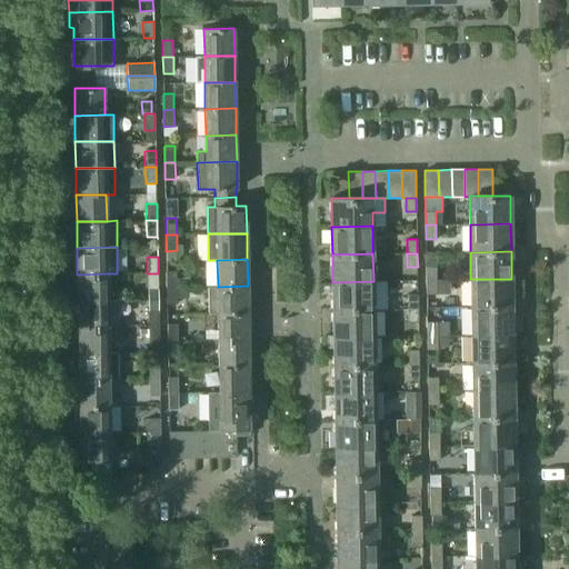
[(426,266),(427,280),(437,280),(437,266),(426,266)]
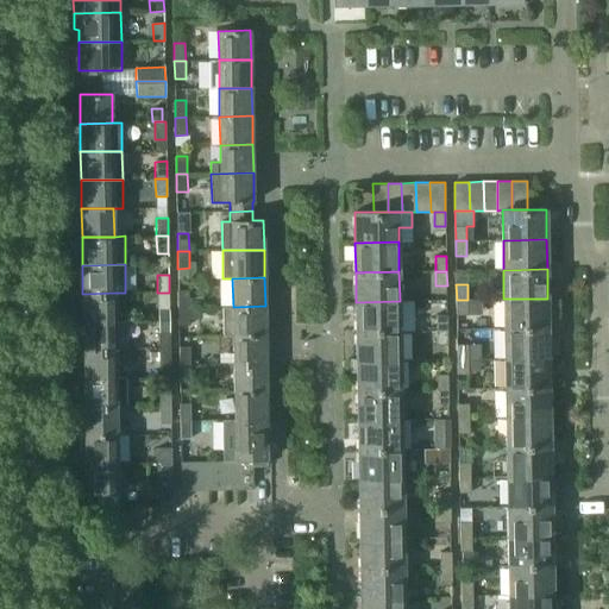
[(179,290),(179,308),(190,308),(189,290),(179,290)]
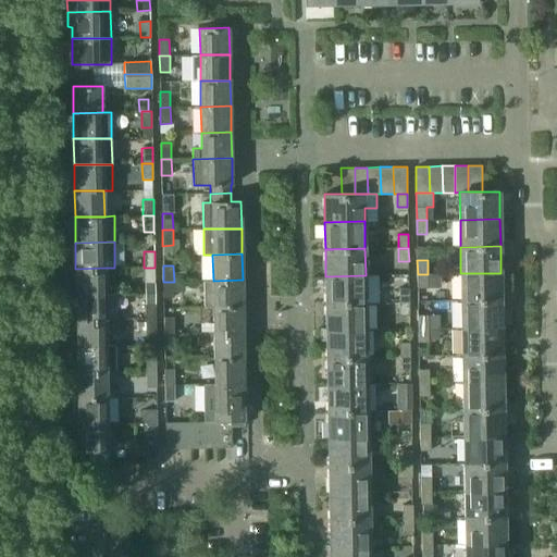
[(75,269),(76,295),(106,294),(106,268),(75,269)]
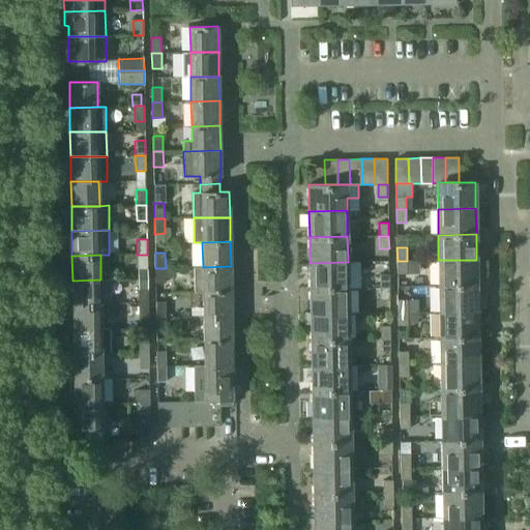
[(147,255),(137,255),(138,269),(147,269),(147,255)]
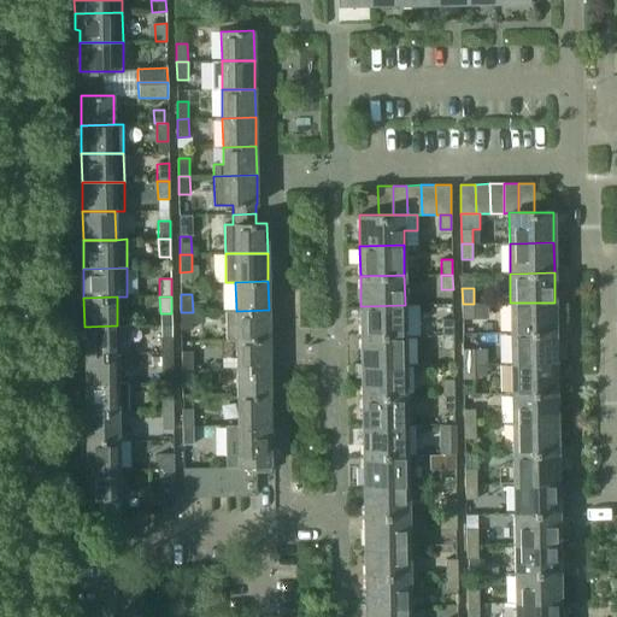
[(510,303),(511,333),(556,333),(554,303),(510,303)]
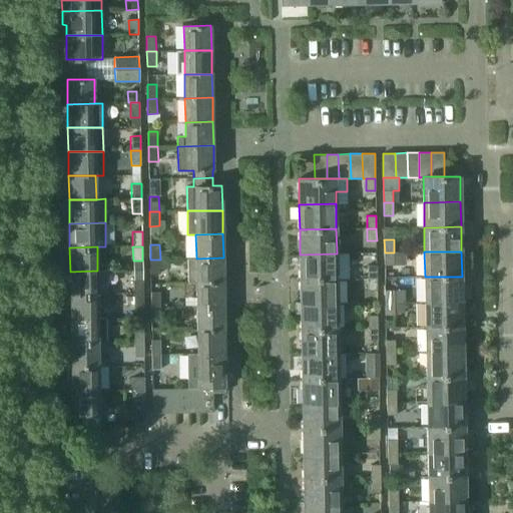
[(394,252),(385,252),(385,266),(394,265),(394,252)]
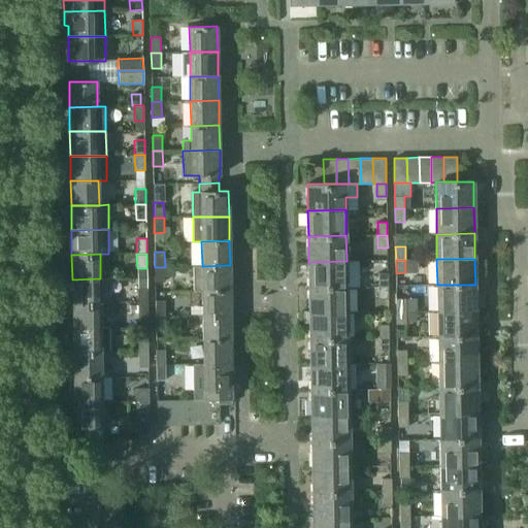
[(308,262),(308,288),(347,287),(347,261),(308,262)]
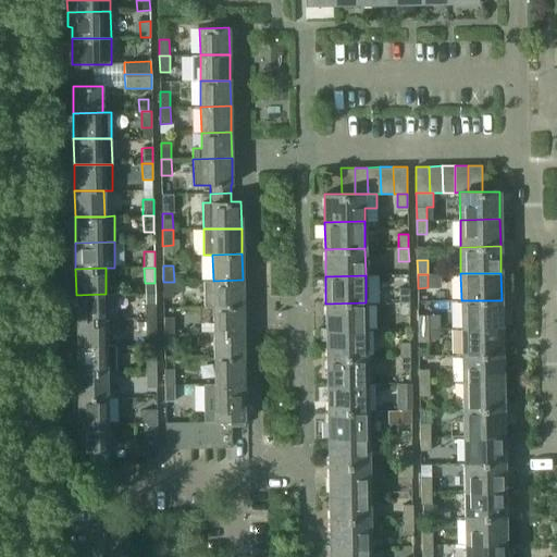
[(205,307),(213,307),(243,306),(243,280),(213,281),(205,281),(205,307)]
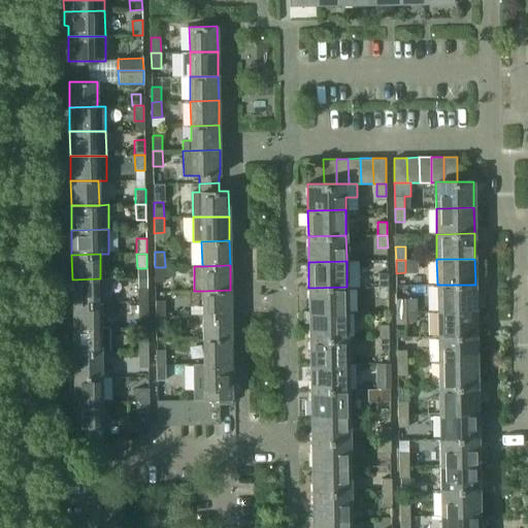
[(165,267),(155,267),(155,283),(165,283),(165,267)]
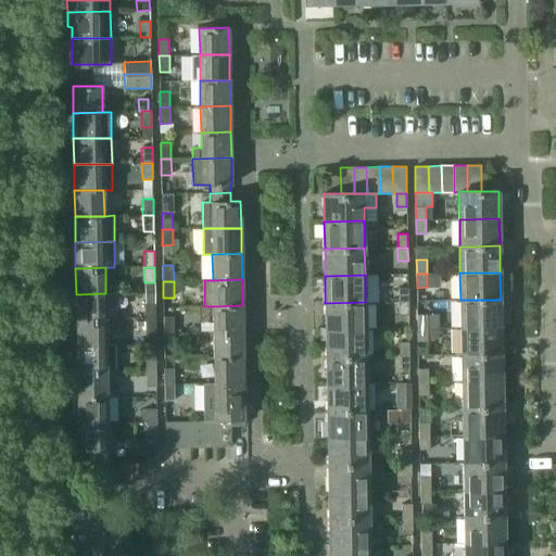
[(399,288),(399,302),(408,301),(408,288),(399,288)]
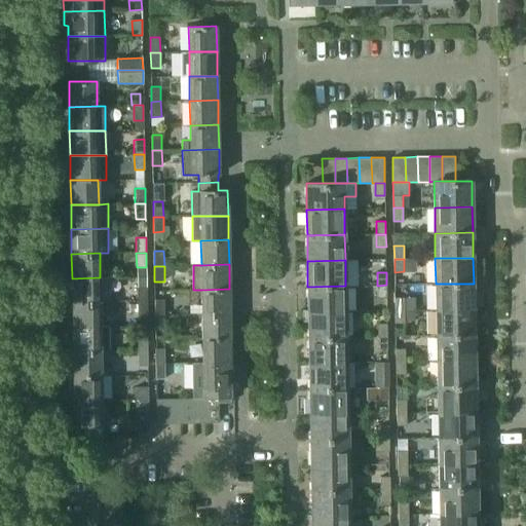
[(72,278),(72,302),(100,302),(100,277),(72,278)]
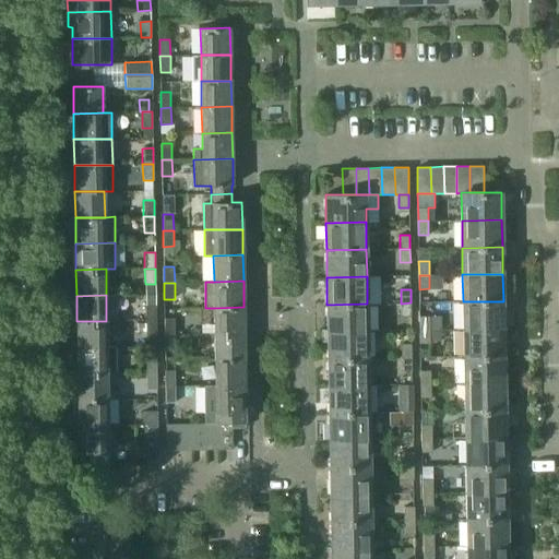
[(463,301),(463,329),(503,329),(503,301),(463,301)]
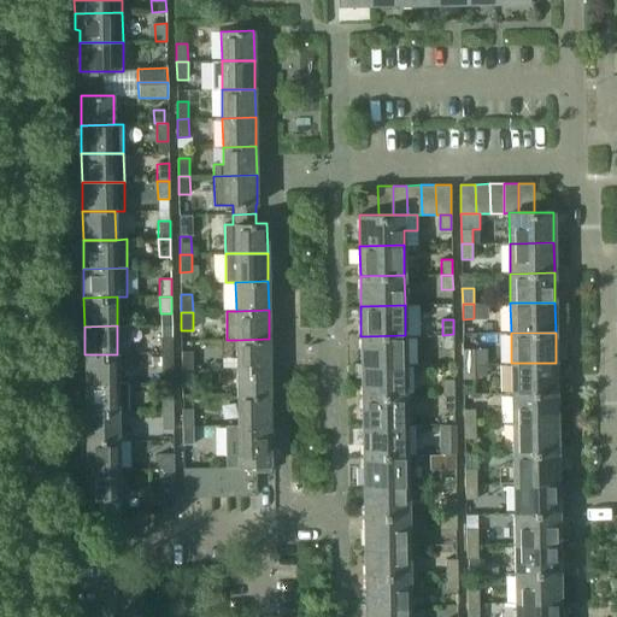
[(453,334),(442,335),(442,350),(454,348),(453,334)]
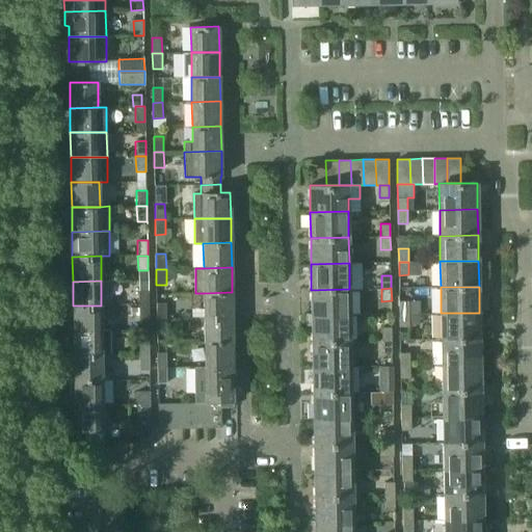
[(311,290),(312,316),(350,315),(349,289),(311,290)]
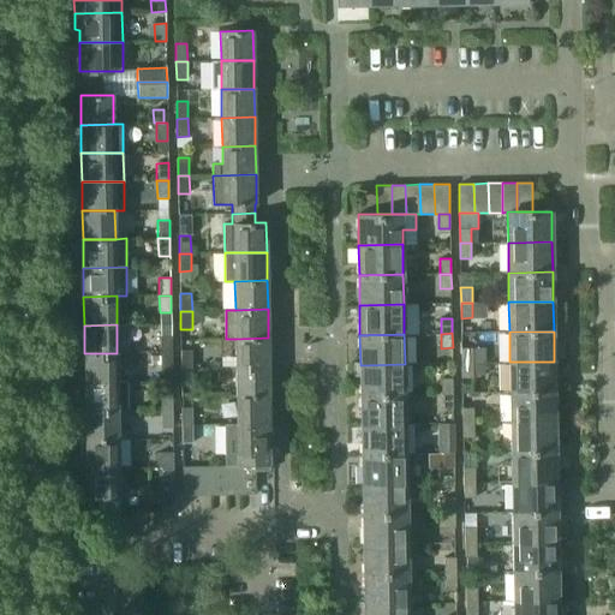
[(160,335),(160,352),(172,352),(171,335),(160,335)]
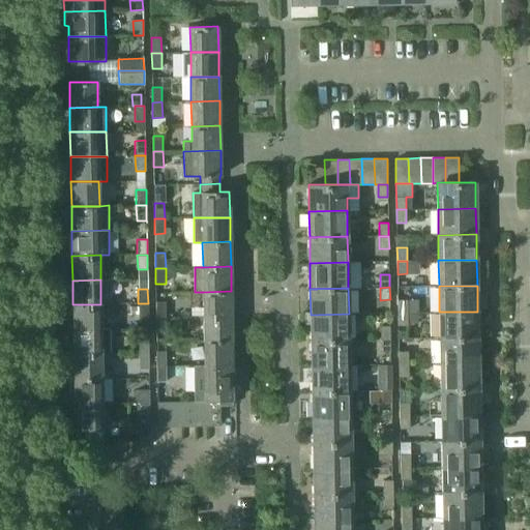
[(203,292),(204,317),(231,316),(231,291),(203,292)]
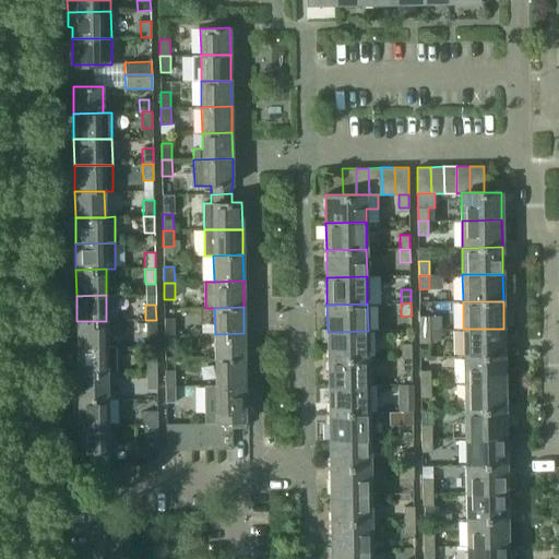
[(419,316),(420,330),(430,330),(430,316),(419,316)]
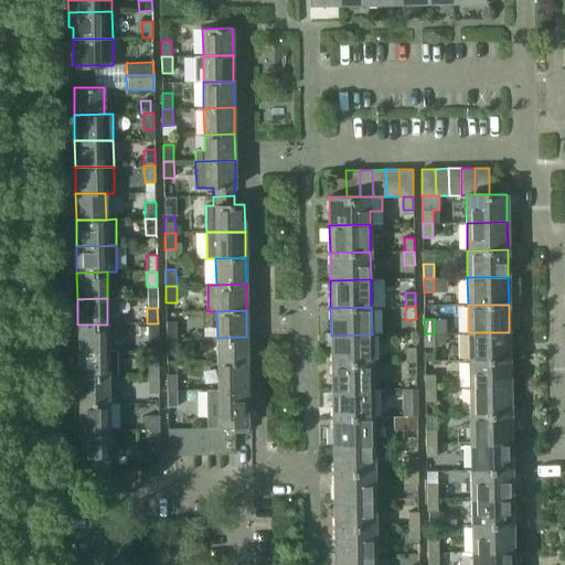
[(167,322),(167,338),(177,338),(177,322),(167,322)]
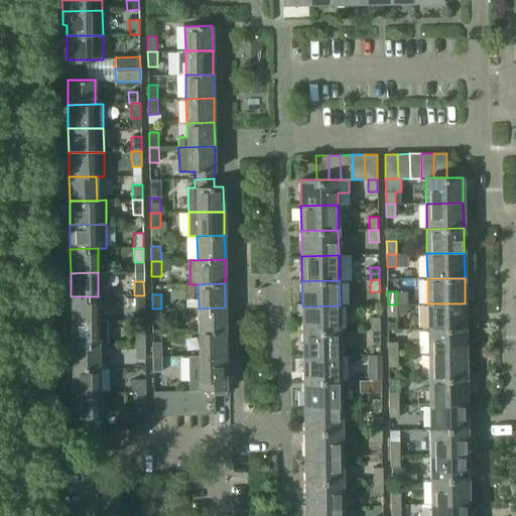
[(144,295),(134,295),(134,310),(144,310),(144,295)]
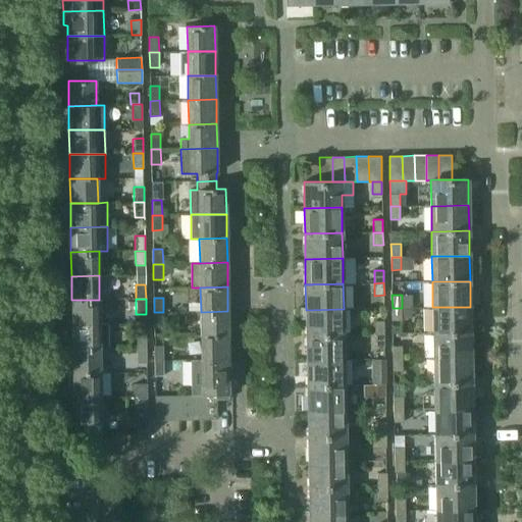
[(71,300),(72,324),(100,324),(99,300),(71,300)]
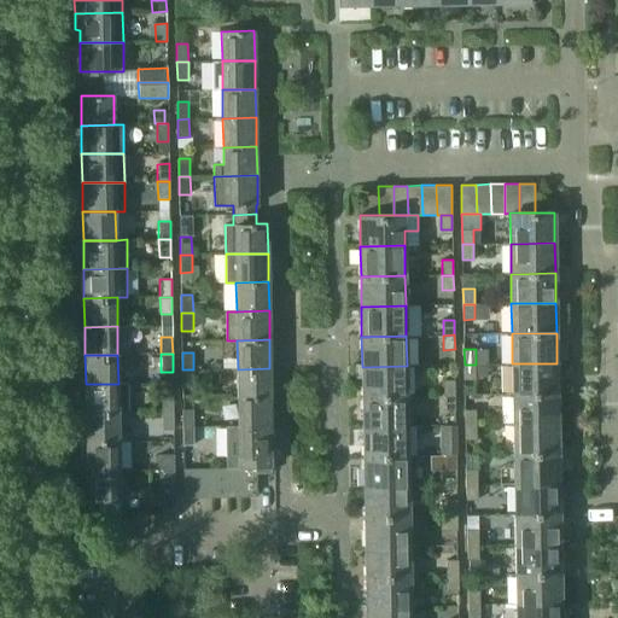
[(512,363),(513,394),(558,394),(557,363),(512,363)]
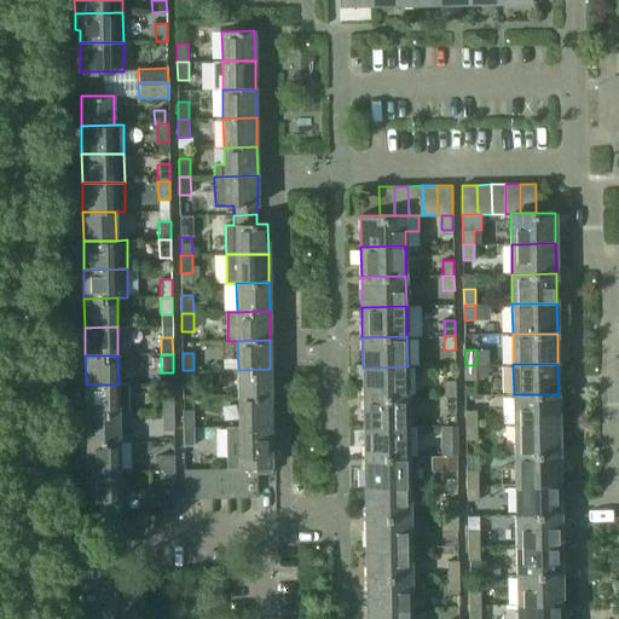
[(476,365),(466,365),(466,380),(476,380),(476,365)]
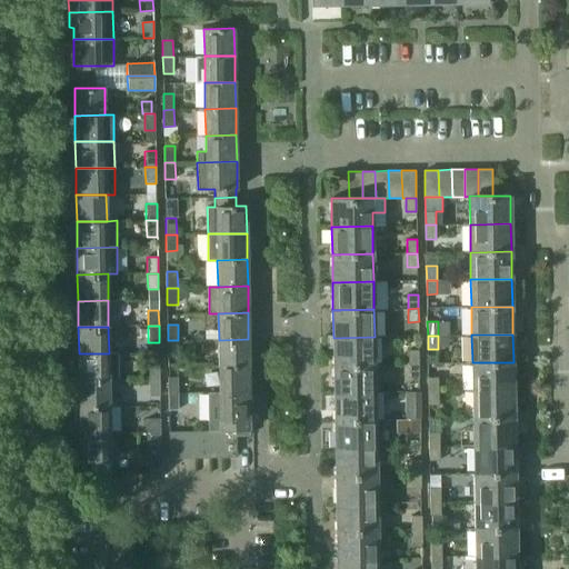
[(333,338),(333,366),(375,365),(375,337),(333,338)]
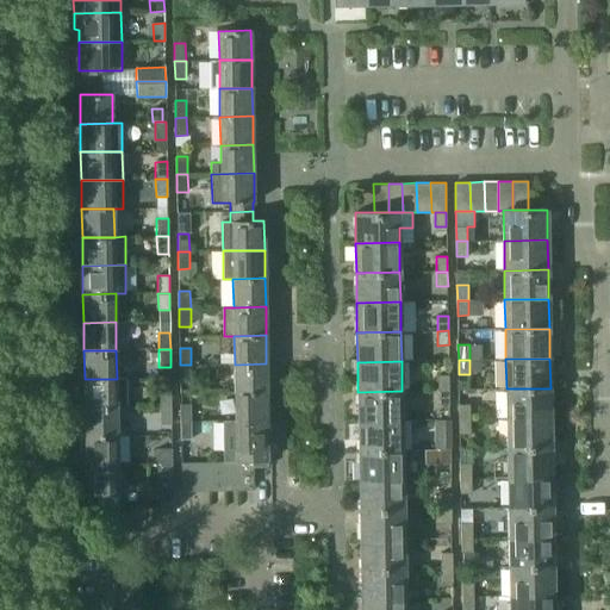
[(235,365),(235,392),(267,392),(266,363),(235,365)]
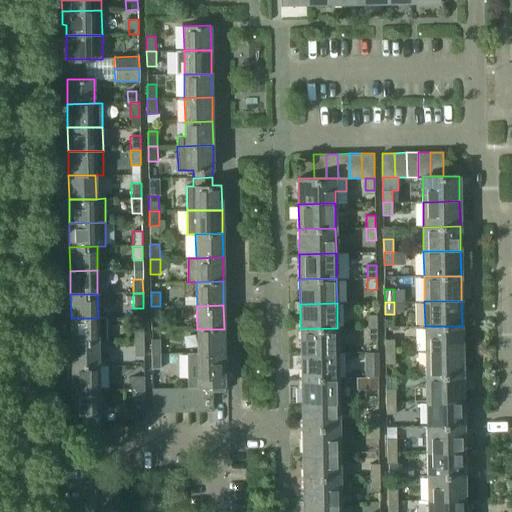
[(160,306),(151,306),(151,321),(160,321),(160,306)]
